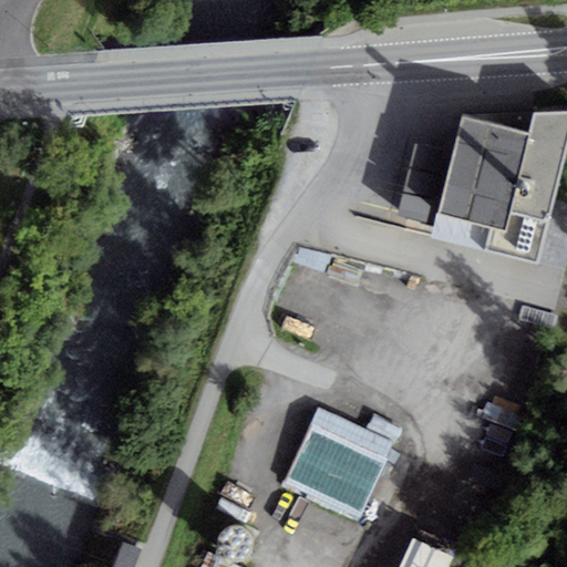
[(529,132),(463,116),(437,215),(491,228),(484,250),(539,264),(566,152),(566,111),(534,113),(529,132)]
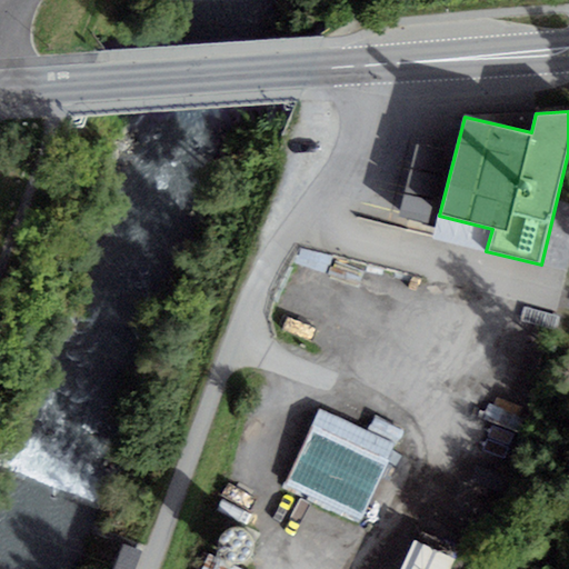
[(536,113),(465,117),(531,132),(536,113)]
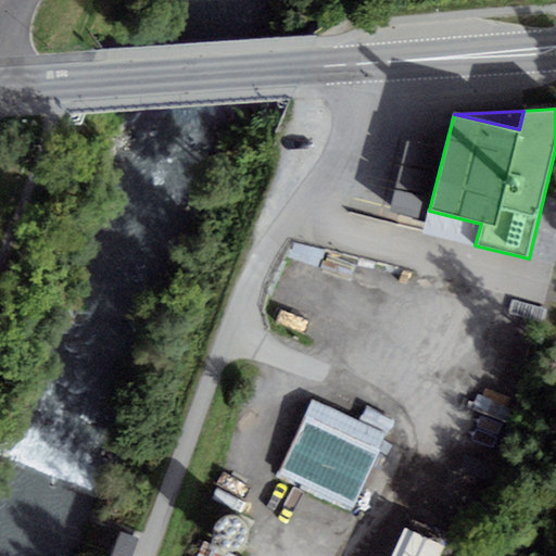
[(437,148),(407,141),(402,163),(431,171),(437,148)]
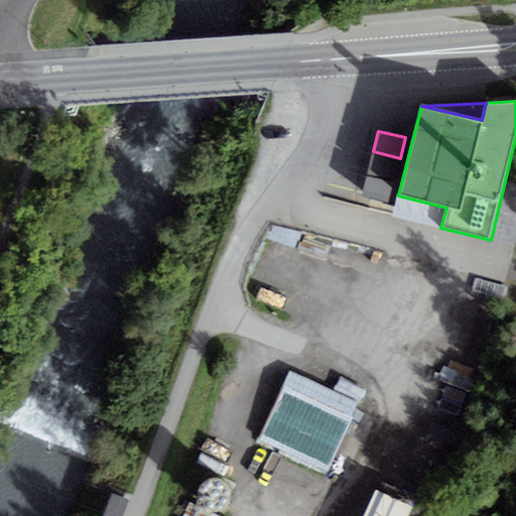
[(399,160),(372,153),(367,174),(394,180),(399,160)]
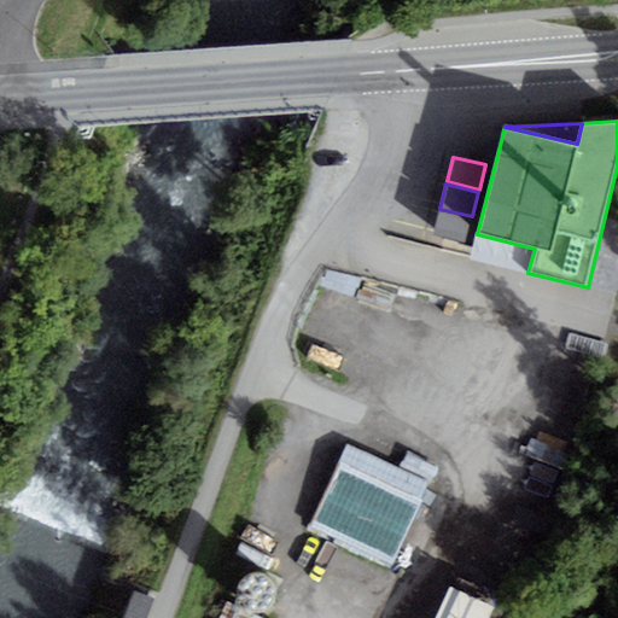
[(472,220),(438,211),(432,235),(466,244),(472,220)]
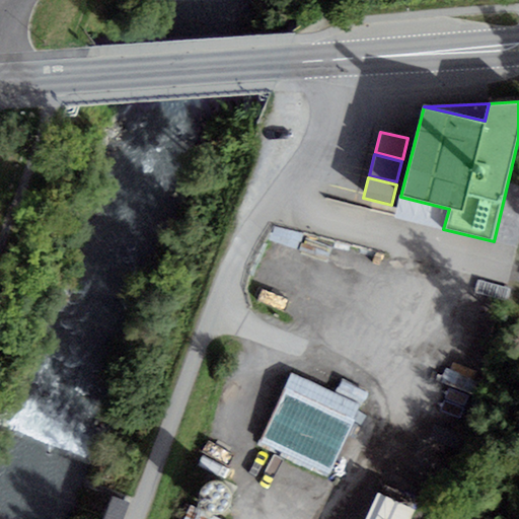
[(363,404),(293,373),(261,444),(330,475),(363,404)]
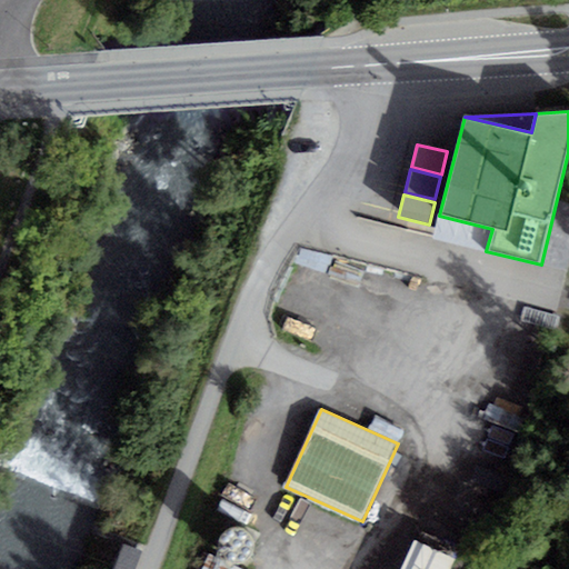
[(237,527),(231,528),(226,530),(221,535),(219,540),(219,546),(220,552),(223,557),(229,560),(235,562),(240,561),(246,560),(249,556),(252,551),(253,546),(253,540),(251,535),(248,531),(243,528),(237,527)]
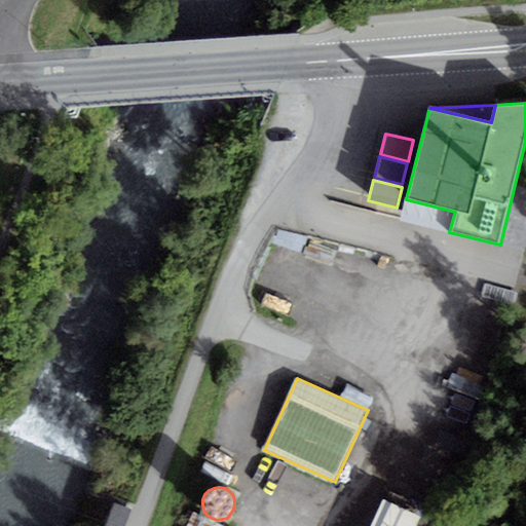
[(416,525),(421,518),(381,499),(369,525),(416,525)]
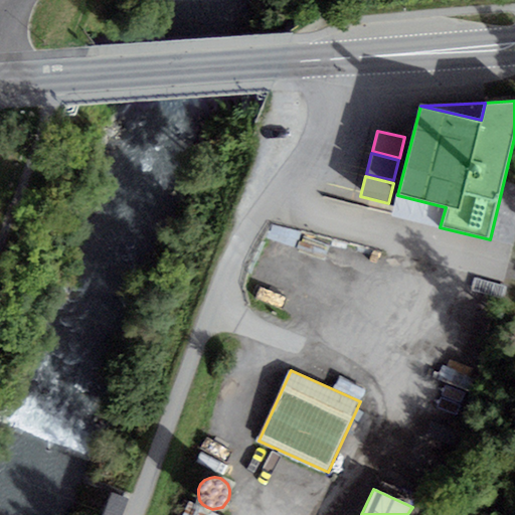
[(122,514),(129,499),(113,493),(104,514),(122,514)]
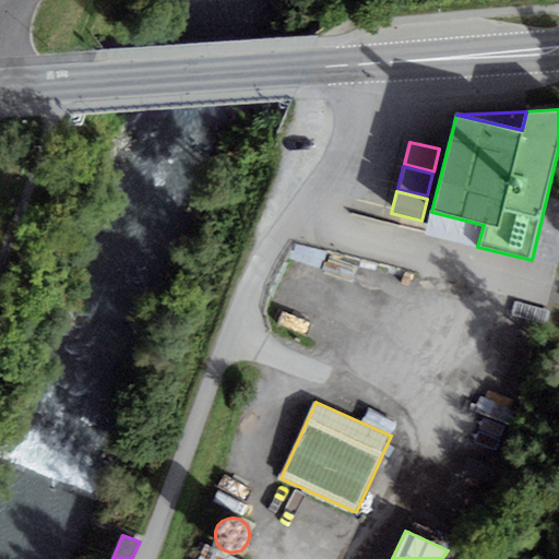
[(236,558),(205,545),(199,558),(236,558)]
